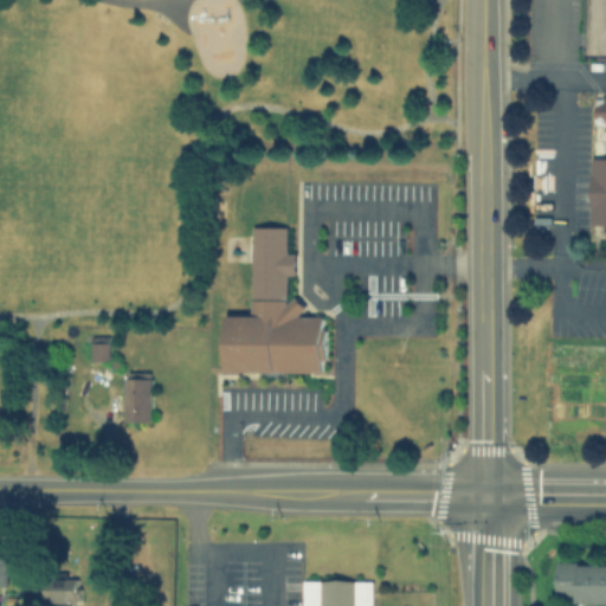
[(590,88),(588,242),(604,242),(604,232),(605,232),(605,94),(605,88),(590,88)]
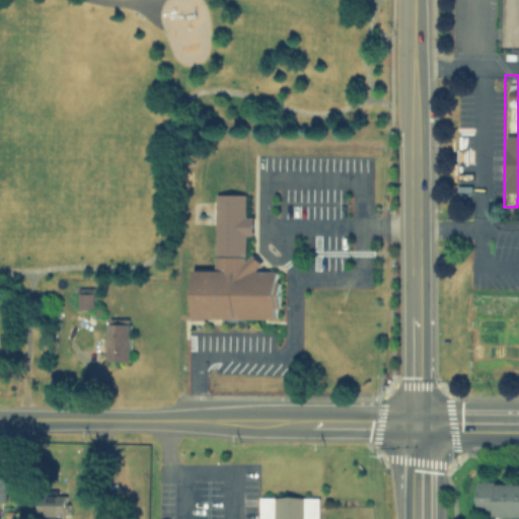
[(195,269),(216,269),(216,193),(246,194),(245,269),(277,270),(277,279),(279,279),(279,307),(276,307),(276,317),(194,316),(195,269)]
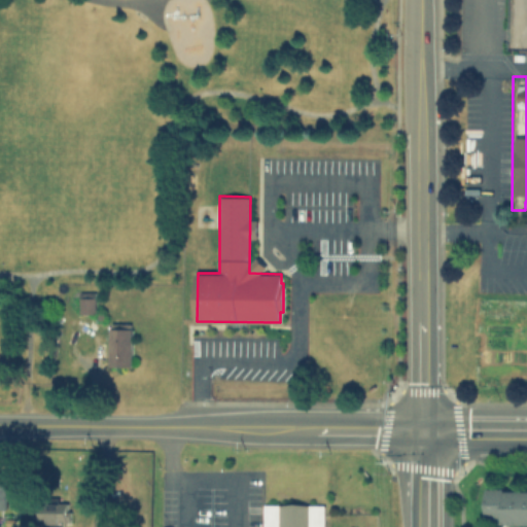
[(78,312),(95,312),(95,290),(78,290),(78,312)]
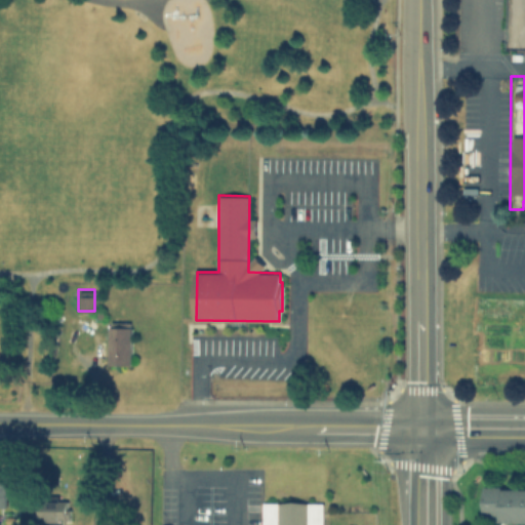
[(130,321),(108,321),(108,363),(130,363),(130,321)]
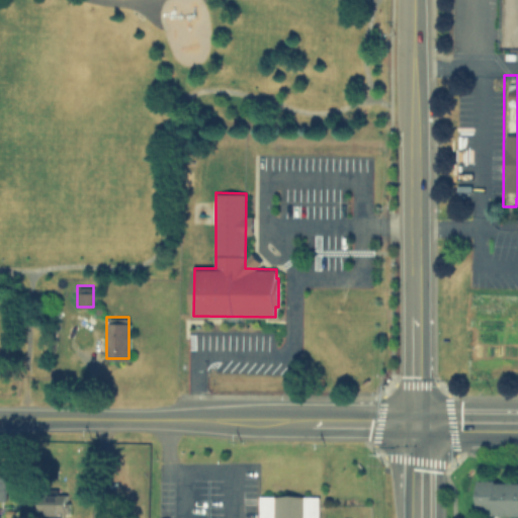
[(517,479),(476,479),(476,516),(517,516),(517,479)]
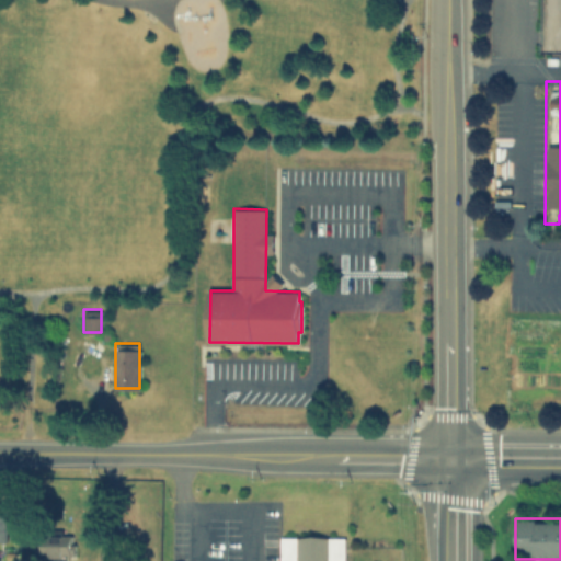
[(70,558),(70,535),(41,535),(41,558),(70,558)]
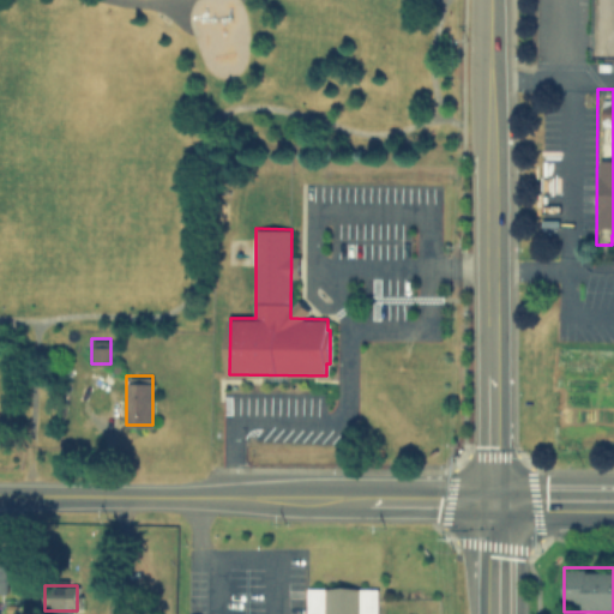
[(306,613),(306,588),(377,589),(377,613),(306,613)]
